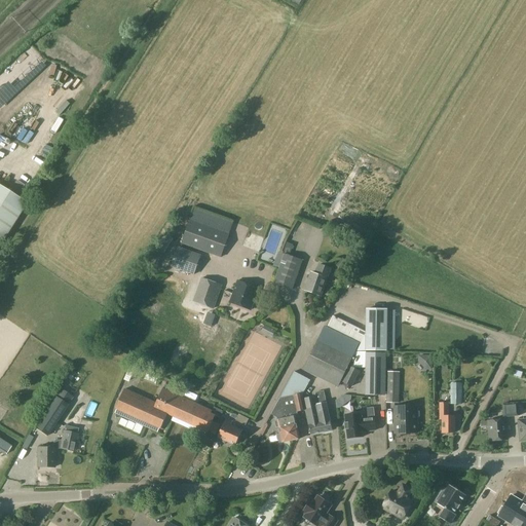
[(0,245),(27,203),(0,185),(0,245)]
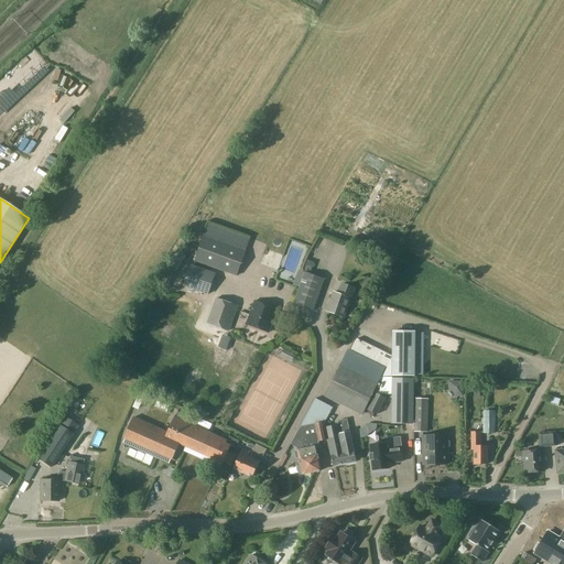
[(236,277),(245,252),(204,237),(195,261),(236,277)]
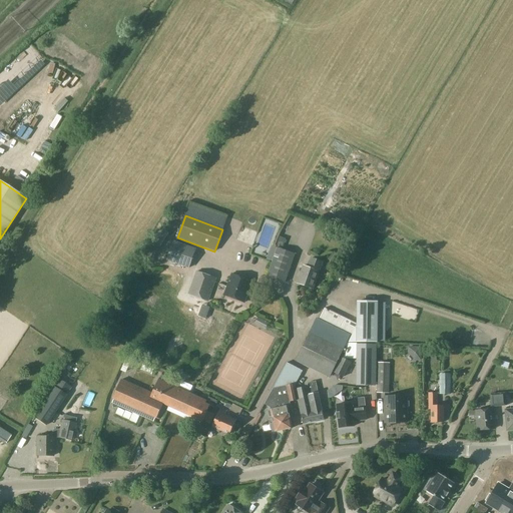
[(258,245),(268,247),(273,226),(263,224),(258,245)]
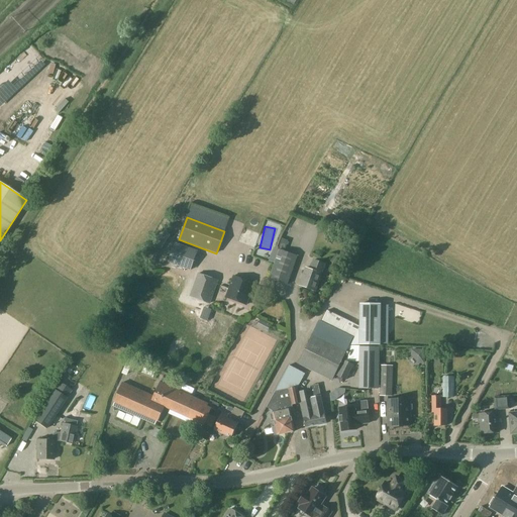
[(283,238),(279,250),(285,252),(289,240),(283,238)]
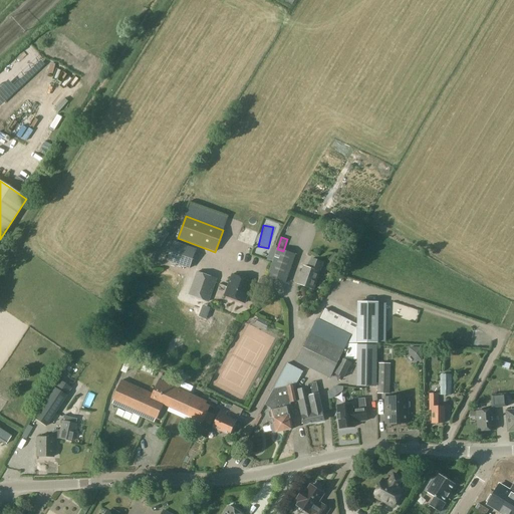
[(189,269),(196,251),(174,242),(167,260),(189,269)]
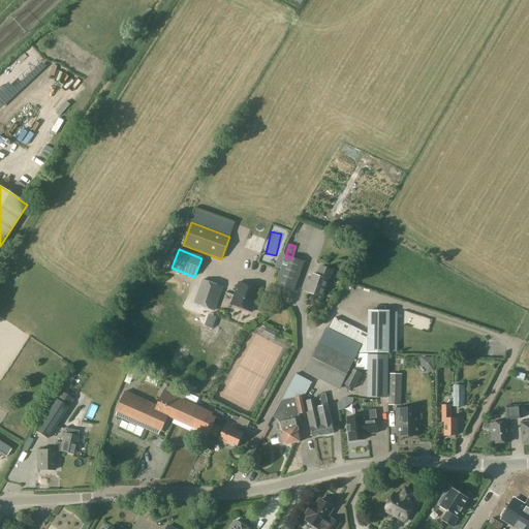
[(293,291),(304,263),(285,257),(275,285),(293,291)]
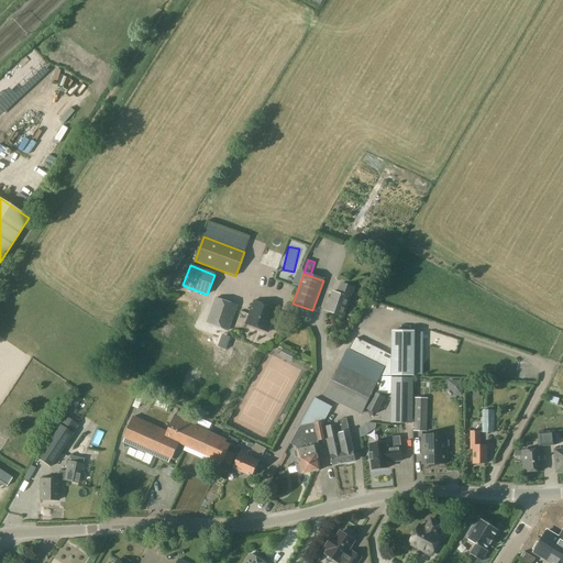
[(350,298),(354,287),(343,283),(339,294),(332,291),(327,310),(343,317),(350,298)]
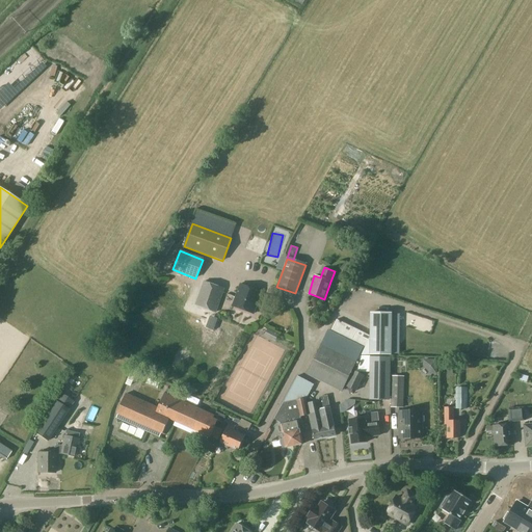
[(215,313),(224,289),(205,282),(195,306),(215,313)]
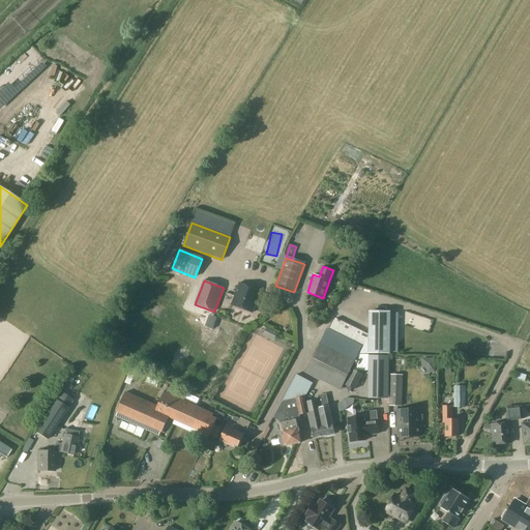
[(253,312),(260,291),(240,283),(232,304),(253,312)]
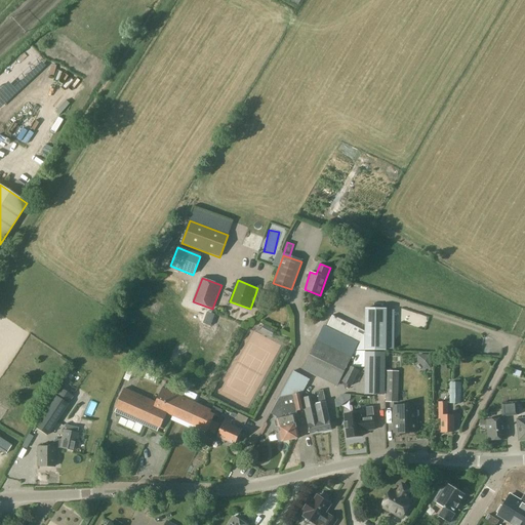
[(367,333),(366,350),(387,350),(388,310),(367,310),(367,333)]
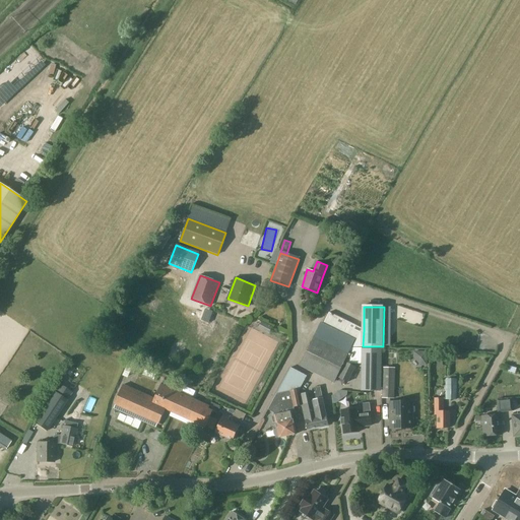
[(329,314),(323,325),(354,340),(355,341),(352,345),(363,346),(364,330),(329,314)]
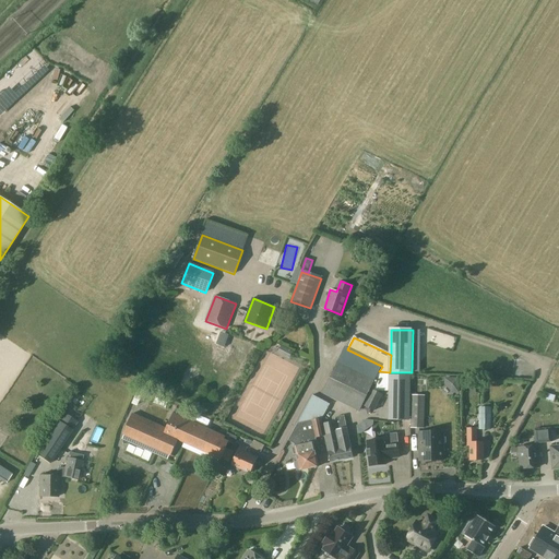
[(289,359),(293,353),(282,346),(278,353),(289,359)]
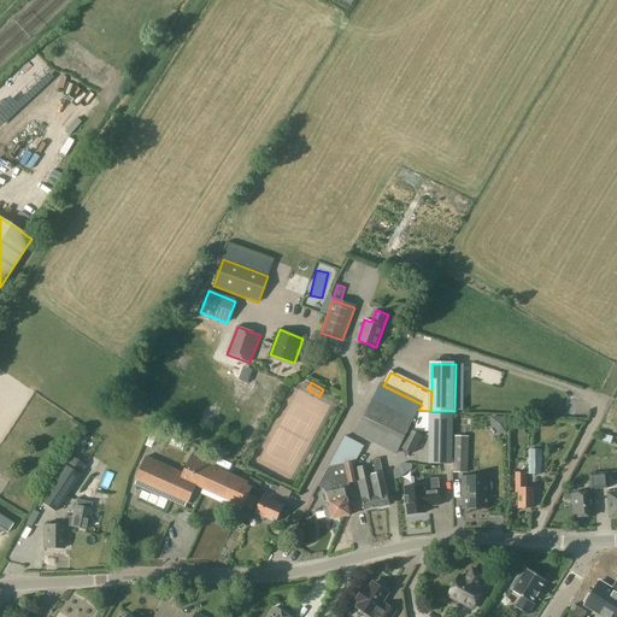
[(397,453),(421,404),(383,386),(381,385),(376,394),(357,433),(397,453)]
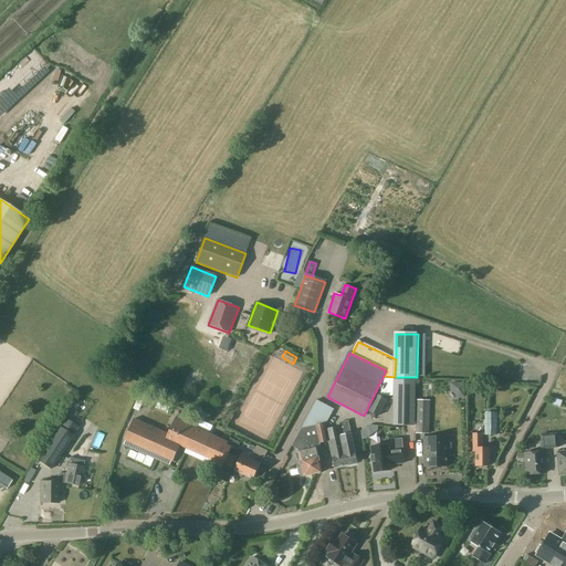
[(416,426),(416,381),(396,380),(396,426),(416,426)]
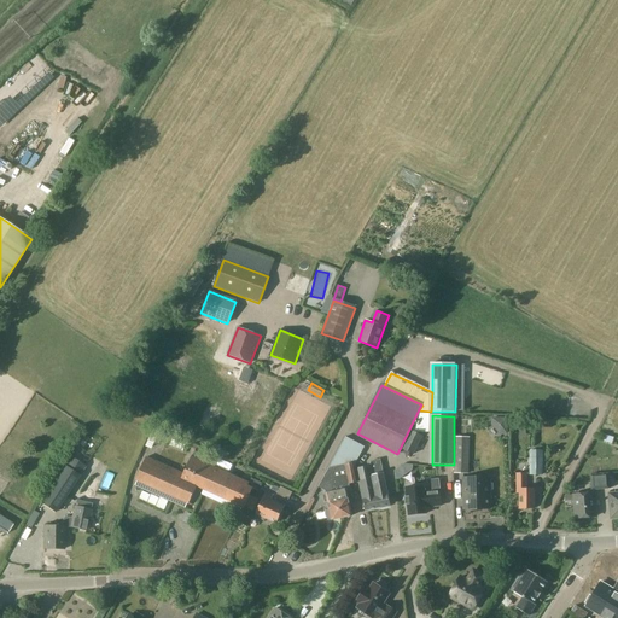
[(413,455),(421,437),(413,432),(403,449),(413,455)]
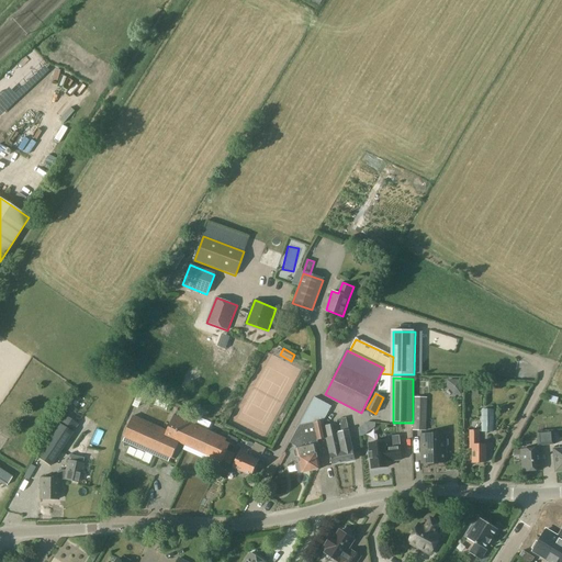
[(427,397),(415,396),(414,429),(426,429),(427,397)]
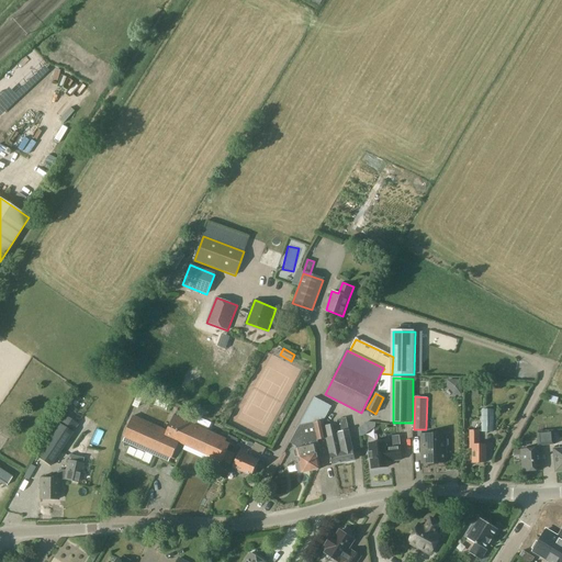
[(493,431),(493,408),(483,408),(483,431),(493,431)]
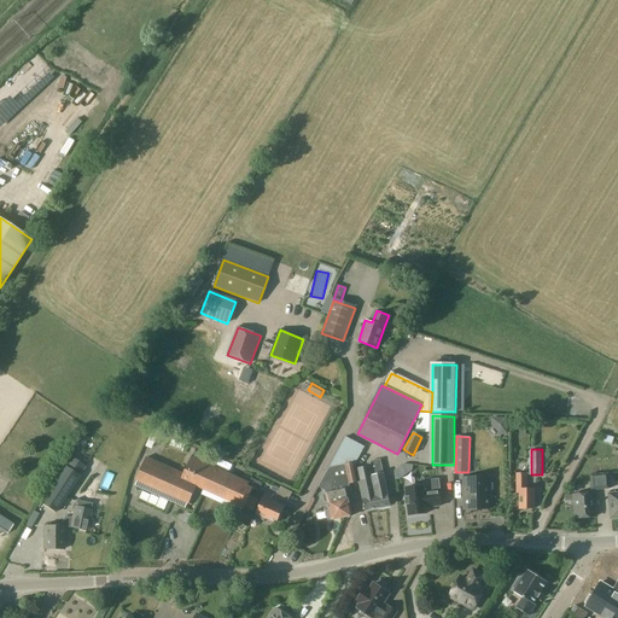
[(200,461),(203,456),(194,453),(192,458),(191,458),(188,464),(184,474),(164,465),(165,461),(159,459),(158,461),(158,462),(146,458),(144,464),(136,481),(190,503),(197,487),(244,508),(245,506),(250,496),(254,488),(248,485),(249,483),(207,464),(200,461)]
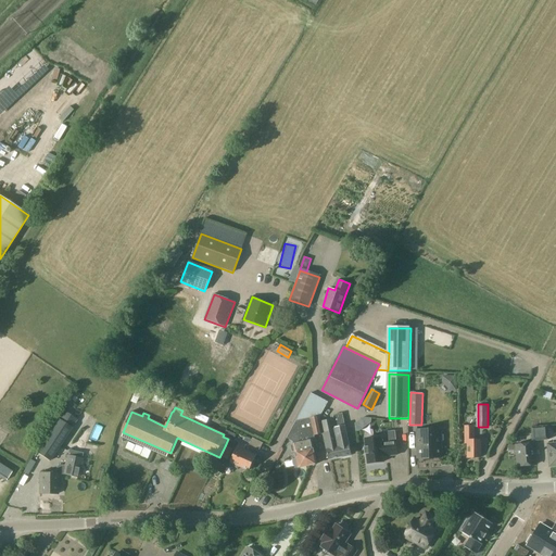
[(48,462),(75,421),(63,413),(36,453),(48,462)]
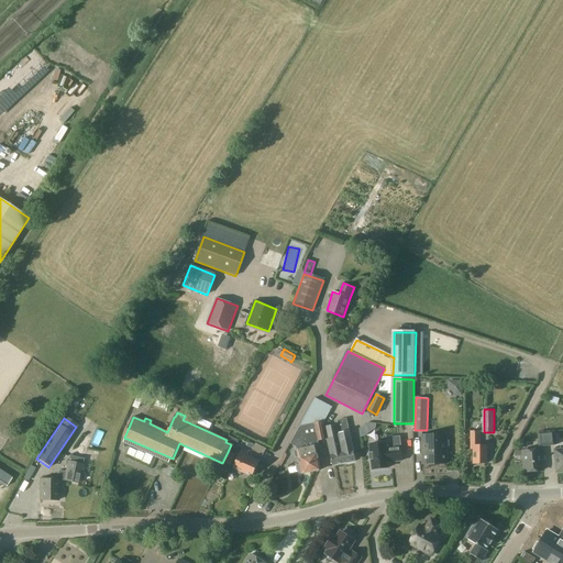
[(343,453),(344,462),(355,460),(353,450),(349,431),(350,431),(348,422),(346,418),(339,420),(339,422),(339,423),(340,423),(341,433),(340,433),(344,453),(343,453)]
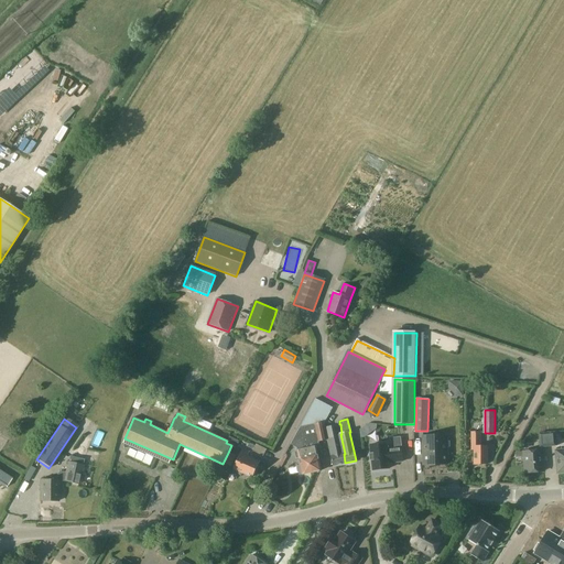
[(328,440),(325,427),(325,423),(324,422),(317,423),(315,424),(308,425),(302,426),(301,426),(292,444),(296,447),(296,445),(303,444),(301,436),(306,436),(308,443),(308,448),(307,448),(307,451),(312,468),(312,473),(322,470),(318,454),(317,454),(316,447),(320,447),(318,442),(328,440)]
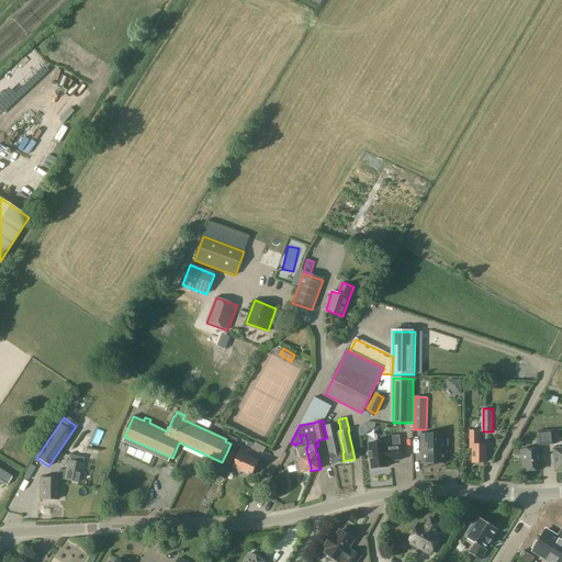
[(332,463),(344,461),(343,452),(344,452),(339,433),(340,433),(339,423),(338,423),(324,426),(327,438),(330,453),(329,453),(332,463)]
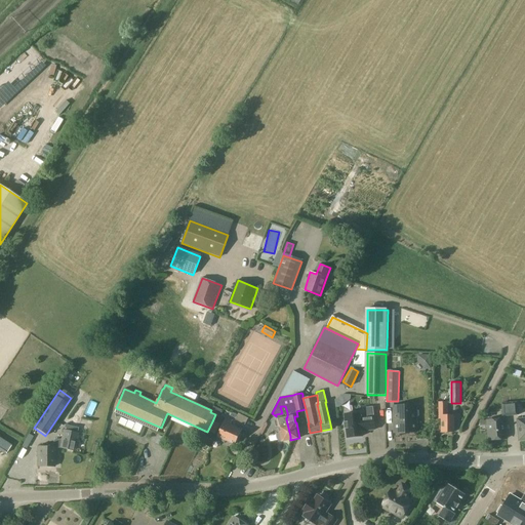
[(454,432),(454,415),(447,415),(447,402),(439,402),(439,418),(442,418),(442,432),(454,432)]
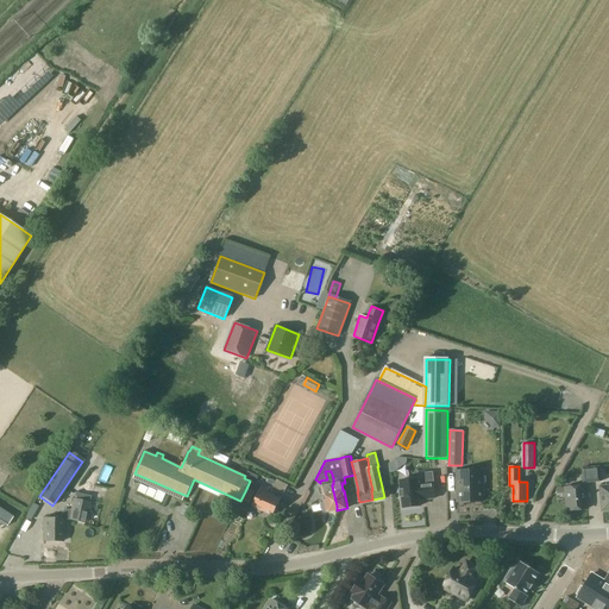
[(327,513),(337,510),(337,506),(332,487),(332,484),(333,484),(333,478),(331,471),(325,471),(327,479),(320,481),(320,483),(321,487),(327,513)]
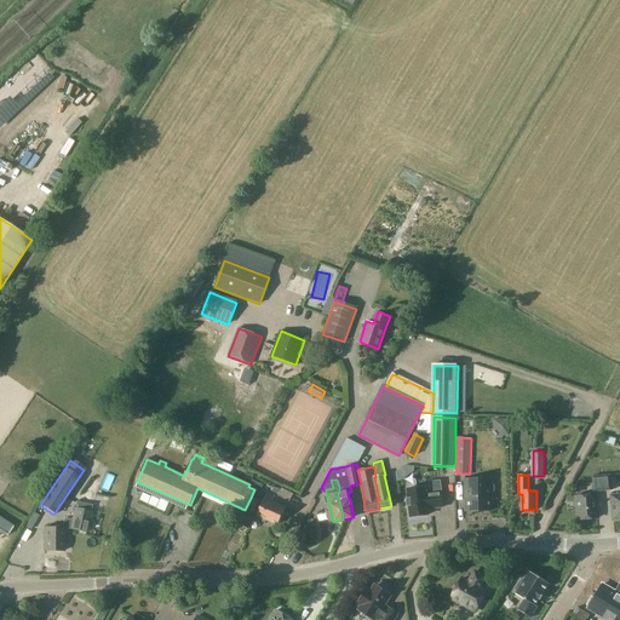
[(465,511),(489,510),(488,480),(474,481),(465,481),(466,495),(465,495),(465,511)]
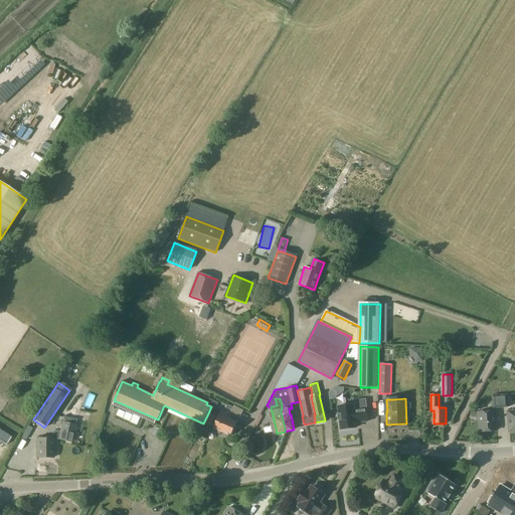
[(339,413),(337,413),(338,420),(340,420),(341,430),(356,427),(355,421),(359,421),(359,422),(368,421),(365,399),(357,400),(357,405),(353,405),(353,404),(338,406),(339,413)]
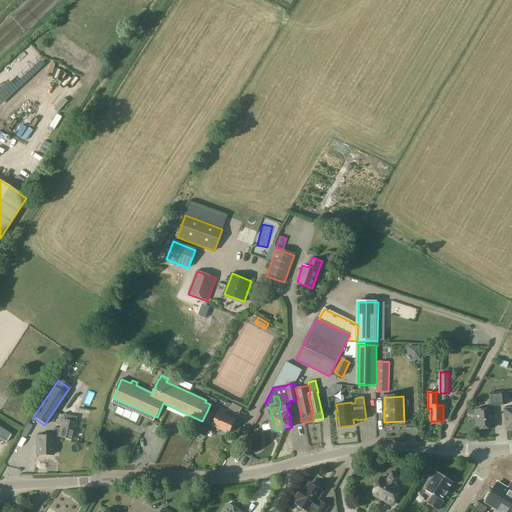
[(230,433),(235,420),(224,415),(226,411),(220,408),(212,425),(230,433)]
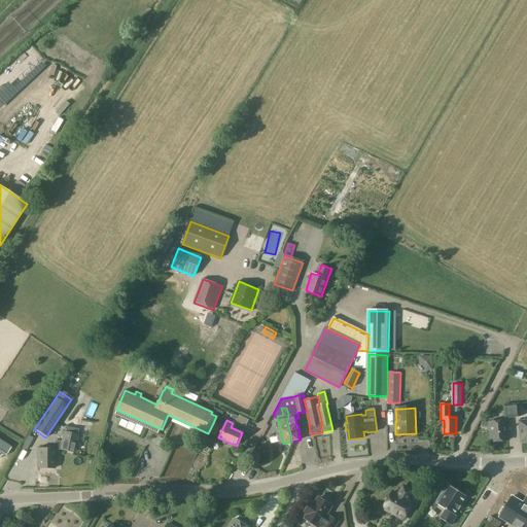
[(507,441),(506,421),(490,422),(490,426),(491,426),(492,432),(490,432),(491,442),(507,441)]
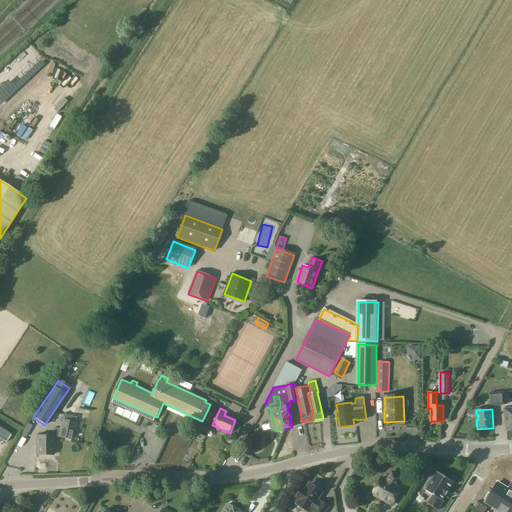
[(214,414),(207,411),(203,419),(210,422),(214,414)]
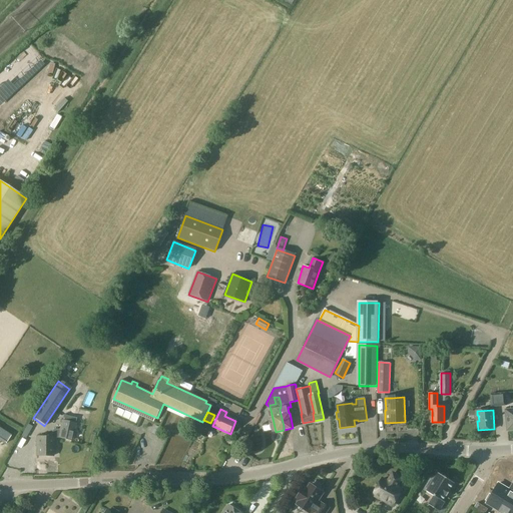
[(52,437),(53,437),(60,437),(71,440),(75,424),(62,421),(60,430),(54,430),(52,431),(52,434),(52,437)]
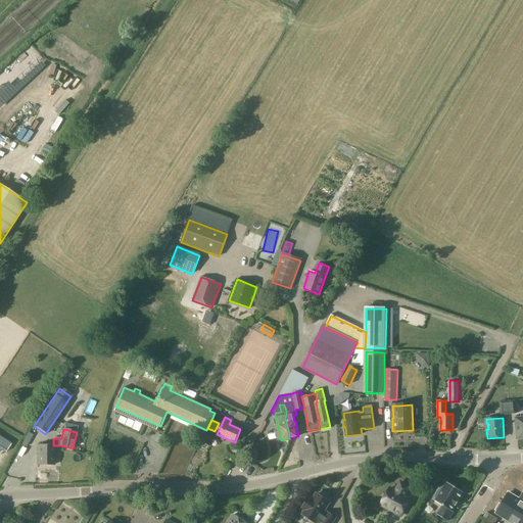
[(0,436),(0,445),(7,449),(10,444),(0,436)]
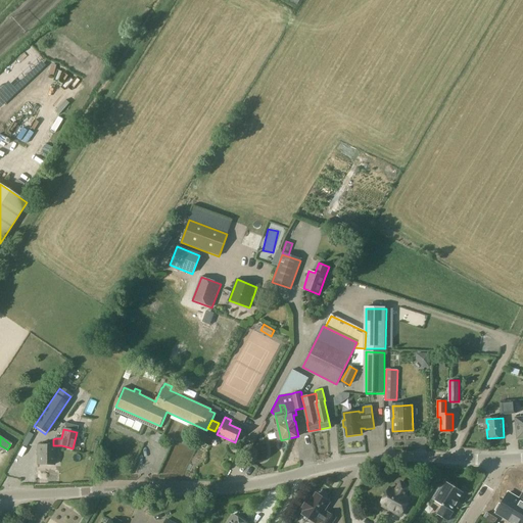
[(53,445),(53,442),(47,442),(47,445),(38,445),(38,464),(54,464),(54,445),(53,445)]
